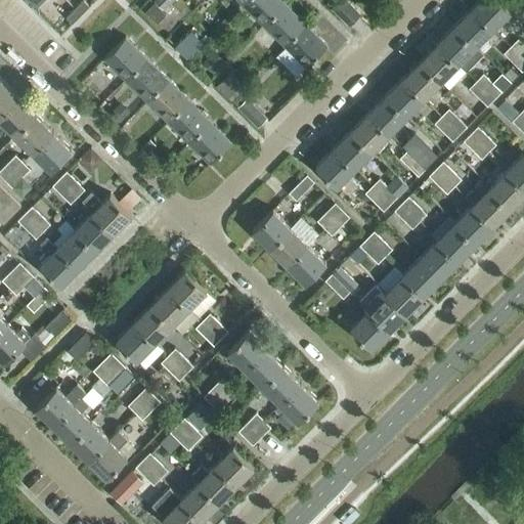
[(84,0),(75,9),(81,15),(90,6),(84,0)]
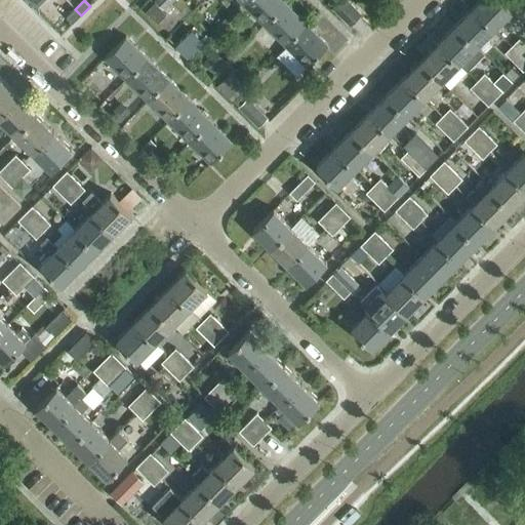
[(164,9),(173,0),(154,0),(155,0),(164,9)]
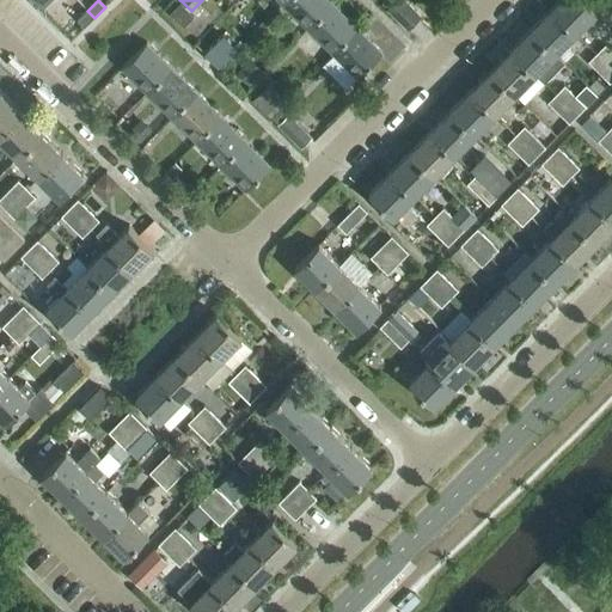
[(288,0),(285,5),(308,29),(334,4),(329,0),(288,0)]
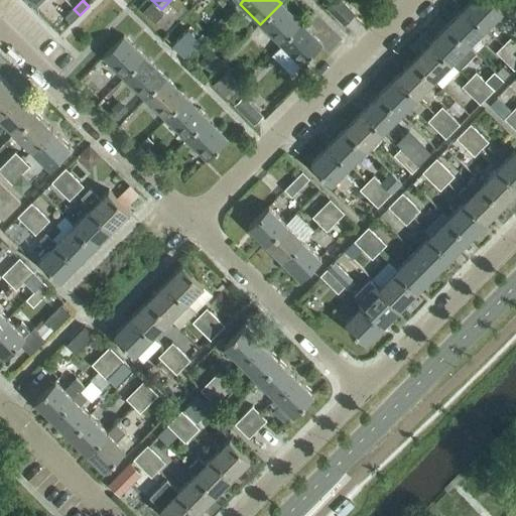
[(354,14),(339,0),(335,0),(327,9),(344,24),(354,14)]
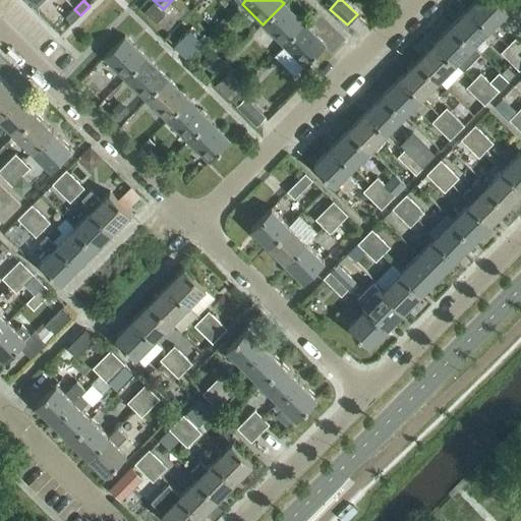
[(497,0),(477,0),(470,8),(490,29),(508,10),(497,0)]
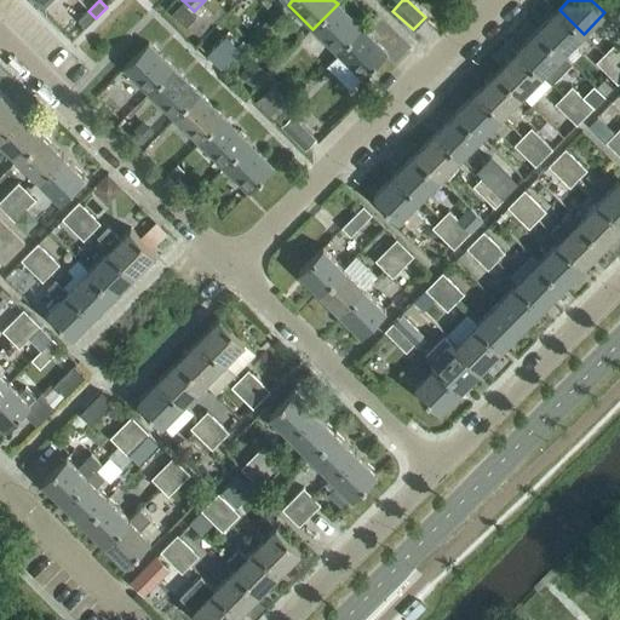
[(172,13),(187,28),(196,17),(183,4),(172,13)]
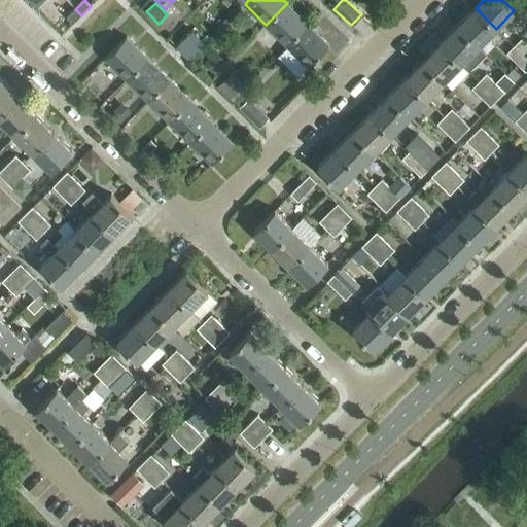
[(266,25),(287,45),(309,25),(287,3),(266,25)]
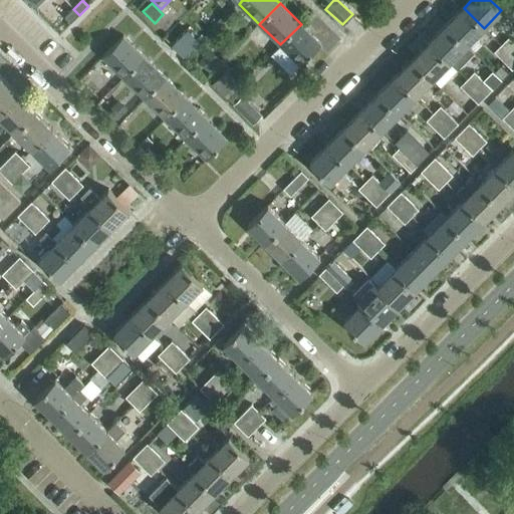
[(464,8),(447,25),(467,45),(484,28),(464,8)]
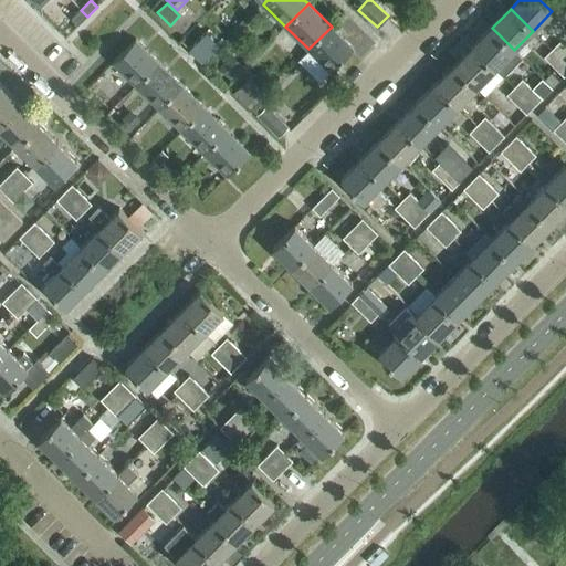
[(81,10),(72,19),(79,25),(87,17),(81,10)]
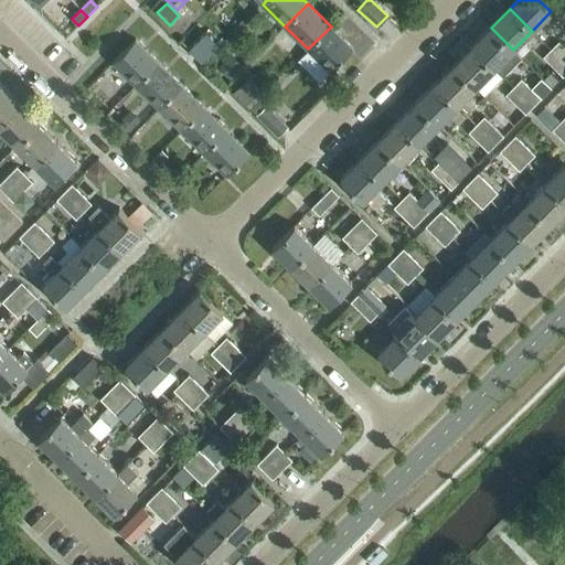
[(331,27),(308,49),(331,72),(353,49),(331,27)]
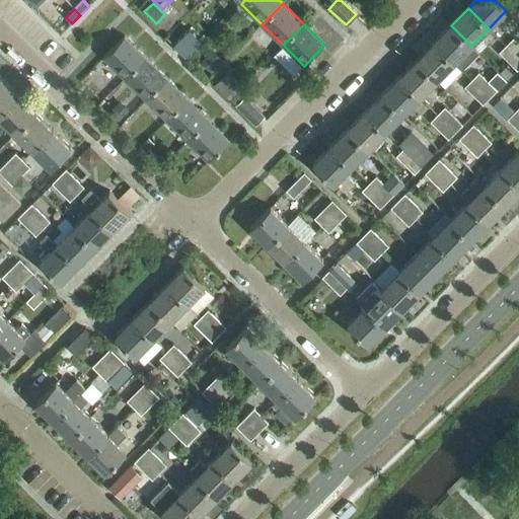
[(451,25),(434,43),(454,63),(471,46),(451,25)]
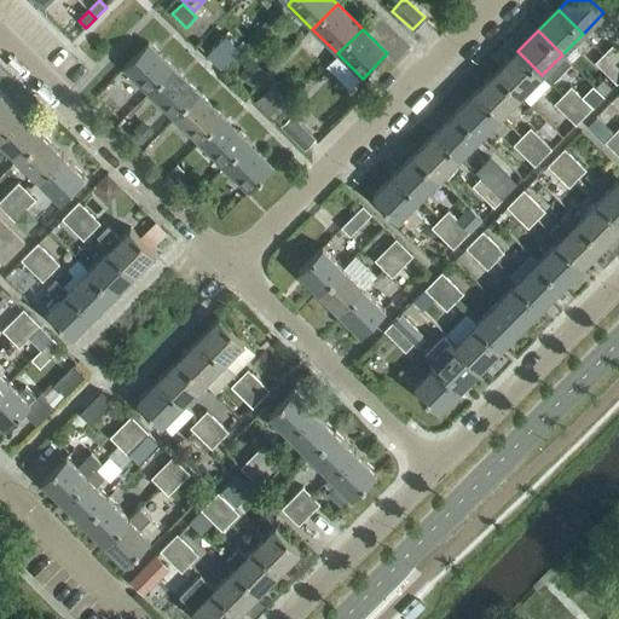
[(226,36),(208,55),(221,68),(239,48),(226,36)]
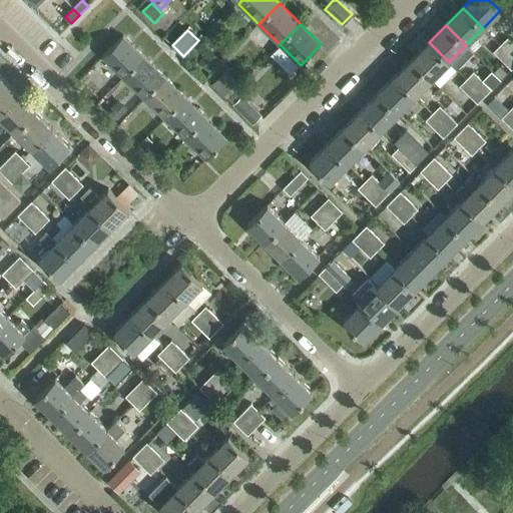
[(103,57),(124,77),(144,57),(123,36),(103,57)]
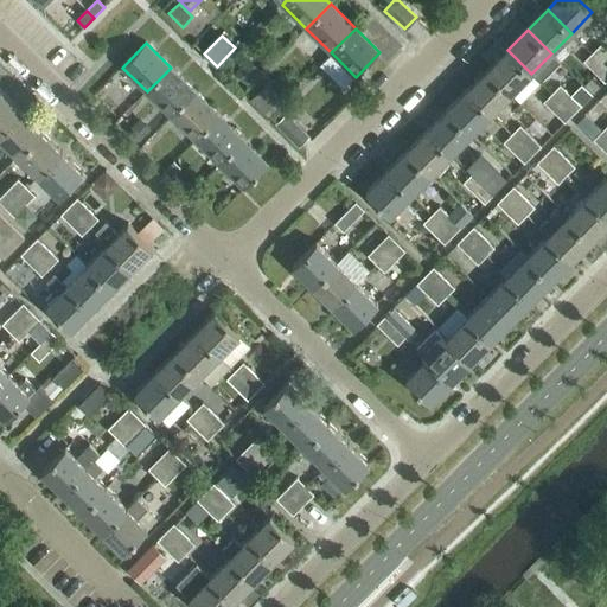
[(606,51),(601,45),(593,53),(606,68),(606,51)]
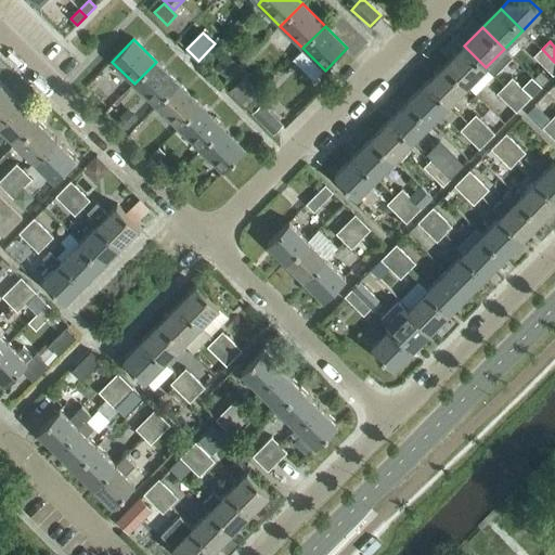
[(464,46),(446,64),(467,86),(486,67),(464,46)]
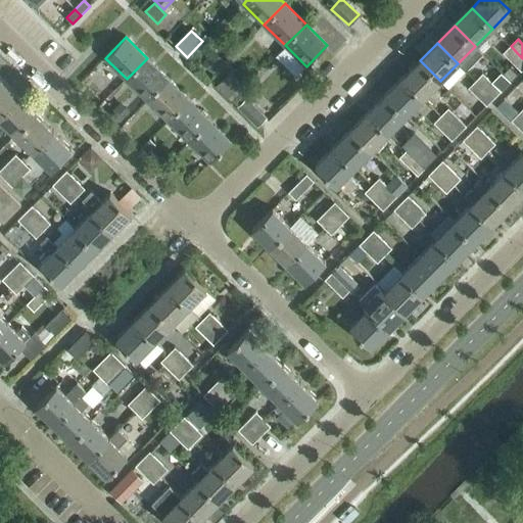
[(522,68),(522,58),(511,46),(504,53),(521,72),(522,68)]
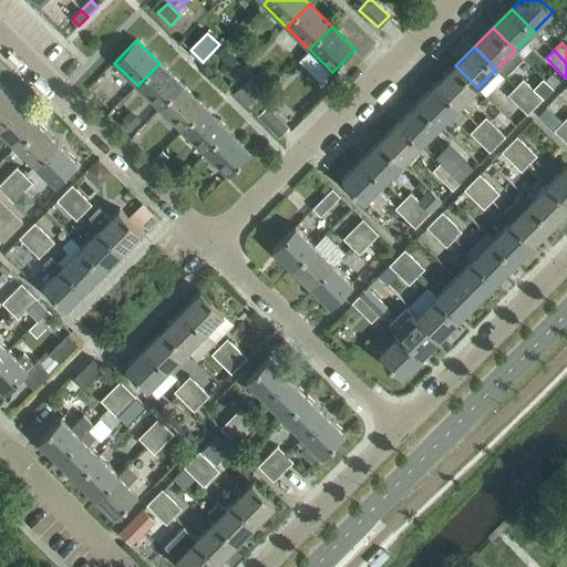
[(219,70),(230,80),(243,66),(233,57),(219,70)]
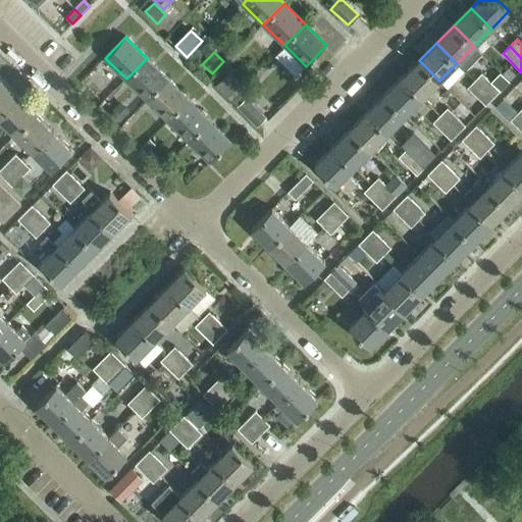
[(126,79),(147,100),(168,79),(147,58),(126,79)]
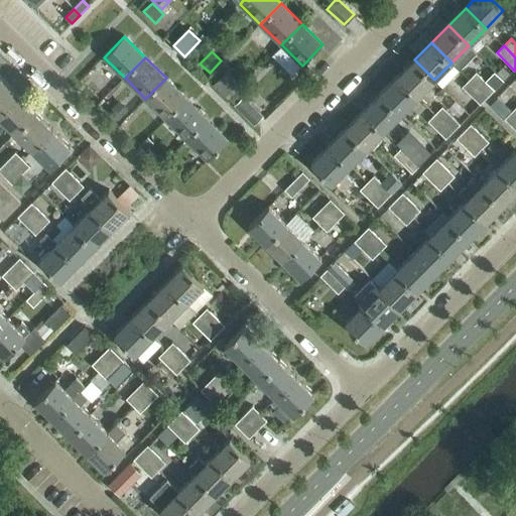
[(414,59),(397,77),(417,97),(434,80),(414,59)]
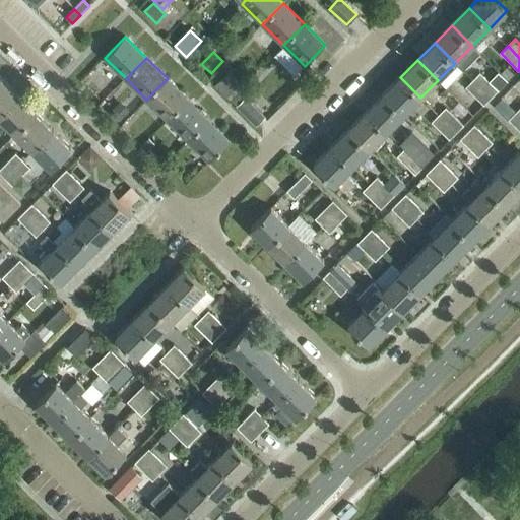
[(480,74),(473,80),(492,99),(498,91),(480,74)]
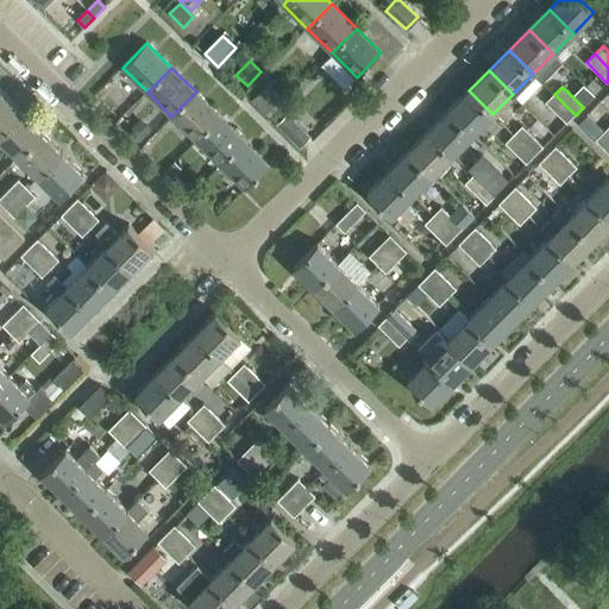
[(265,114),(276,102),(275,101),(263,89),(251,101),(265,114)]
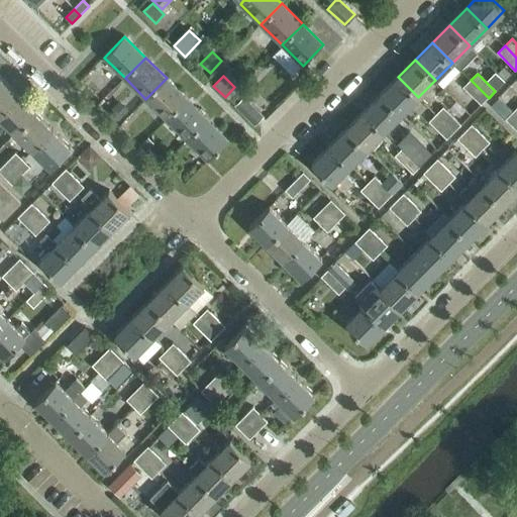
[(398,77),(381,94),(401,114),(418,97),(398,77)]
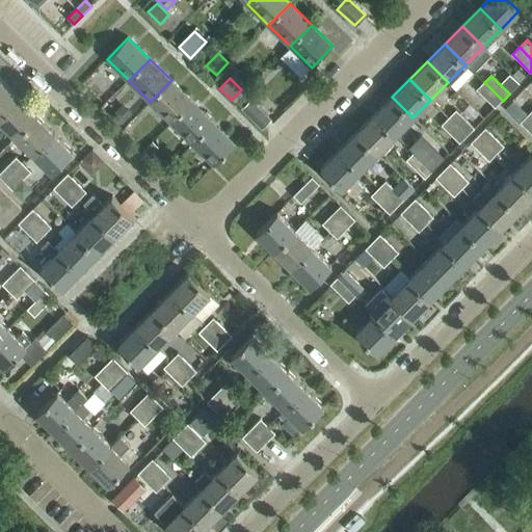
[(150,102),(171,123),(192,102),(171,80),(150,102)]
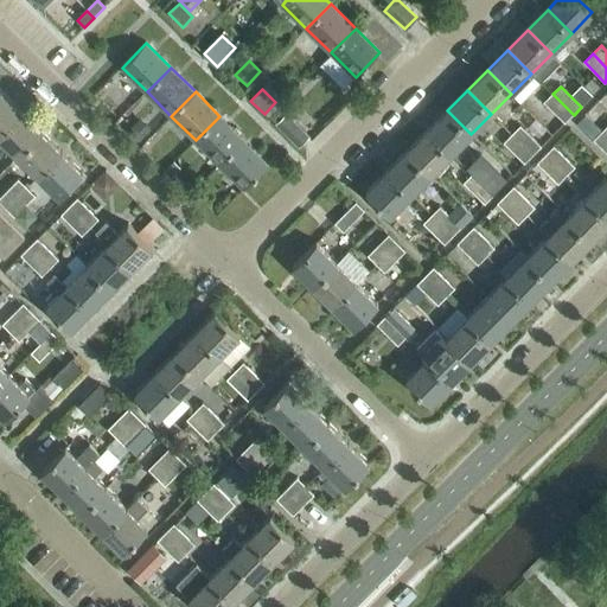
[(0,94),(0,134),(23,113),(2,93),(0,94)]
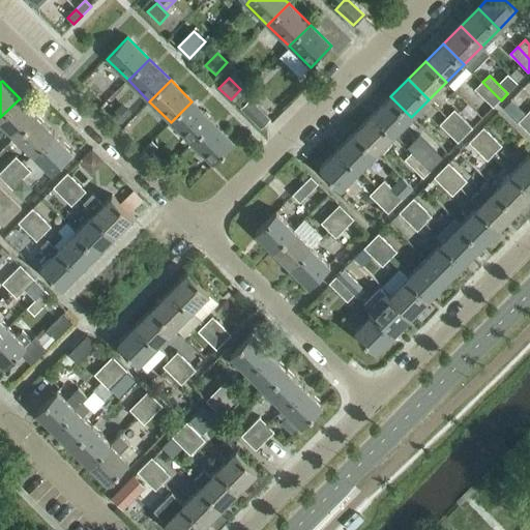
[(501,100),(482,82),(475,89),(494,108),(501,100)]
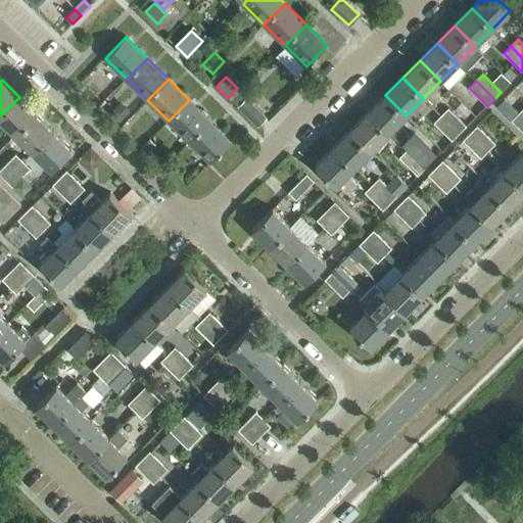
[(385,95),(368,112),(389,133),(406,115),(385,95)]
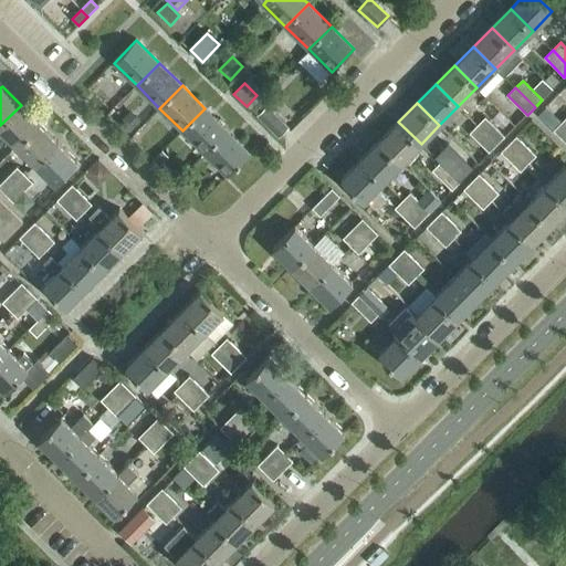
[(257,114),(278,135),(287,126),(265,104),(257,114)]
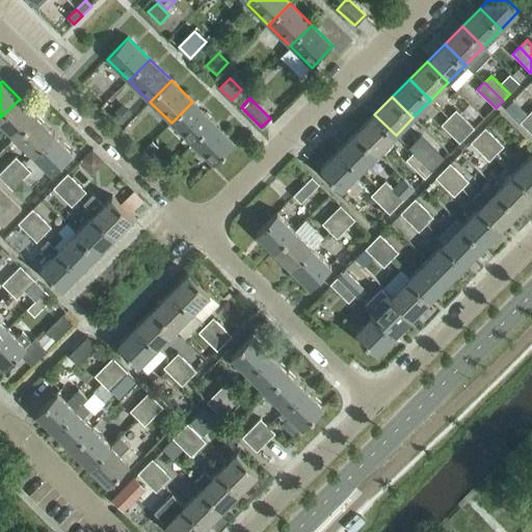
[(0,117),(0,120),(17,137),(37,116),(20,99),(0,117)]
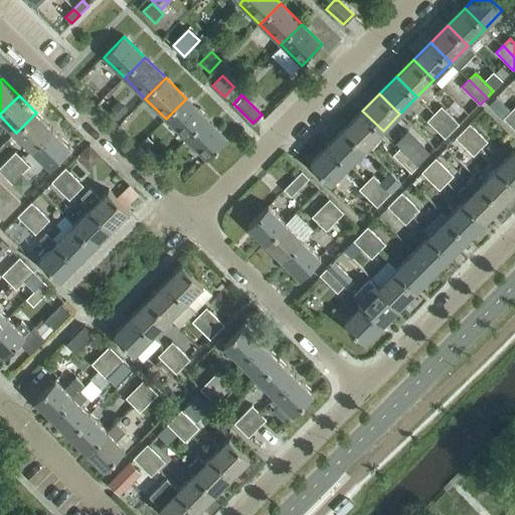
[(166,119),(186,140),(207,119),(186,99),(166,119)]
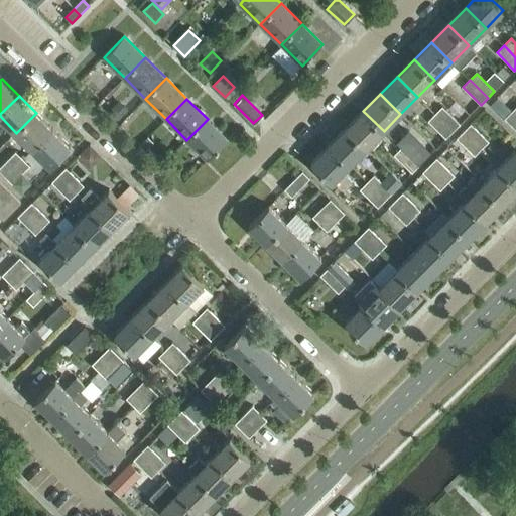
[(118,122),(129,111),(120,101),(109,112),(118,122)]
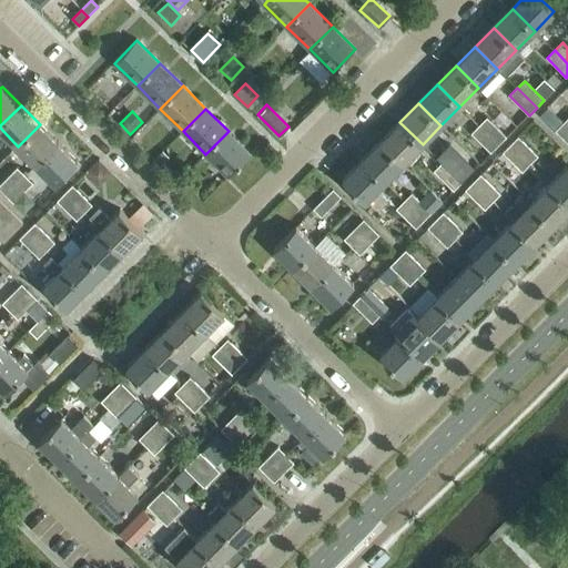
[(487,119),(479,127),(499,145),(507,138),(487,119)]
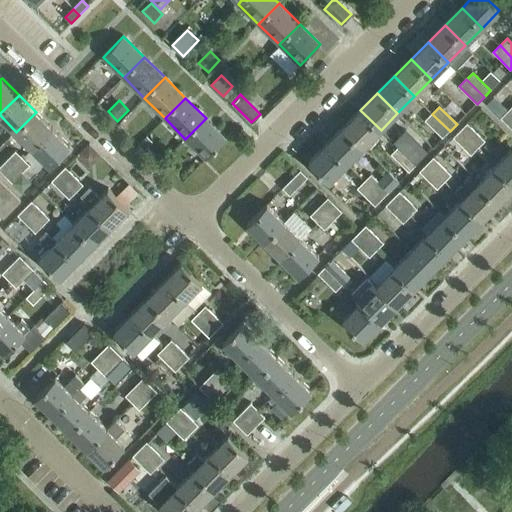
[(511,107),(501,118),(508,125),(511,121),(511,107)]
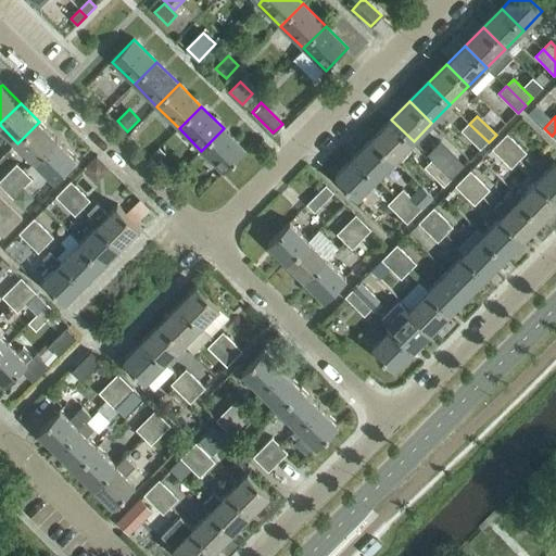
[(391,119),(374,138),(395,160),(414,141),(391,119)]
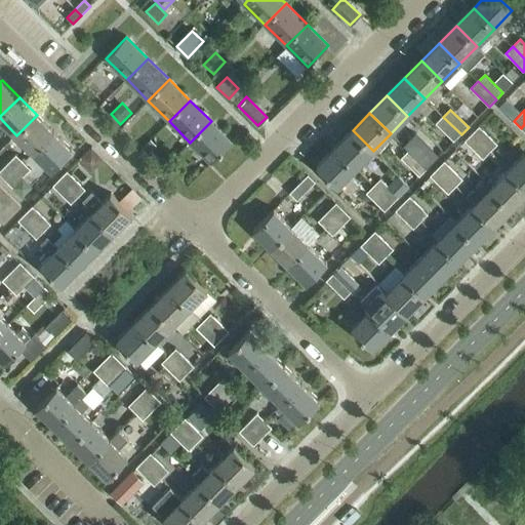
[(16,135),(34,153),(54,131),(37,115),(16,135)]
